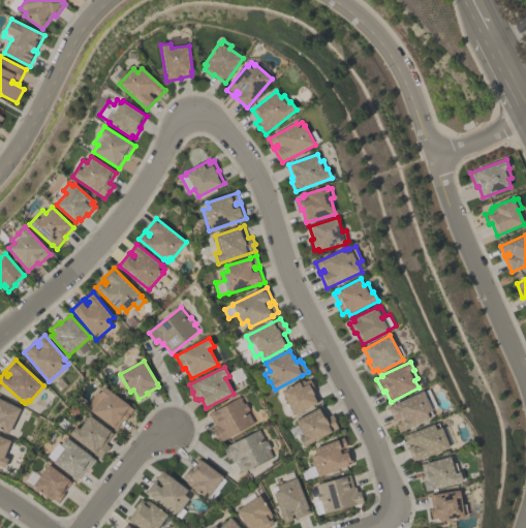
[(282,392),(302,380),(303,380),(304,380),(305,381),(306,382),(311,379),(316,389),(314,390),(320,402),(296,415),(282,392)]
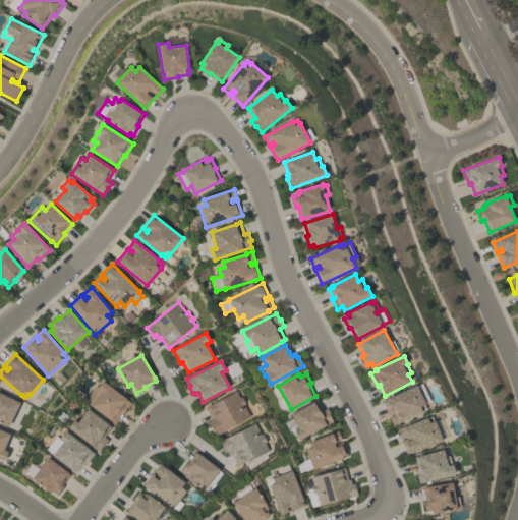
[(114,423),(85,401),(98,386),(99,387),(104,382),(132,403),(123,415),(122,414),(114,423)]
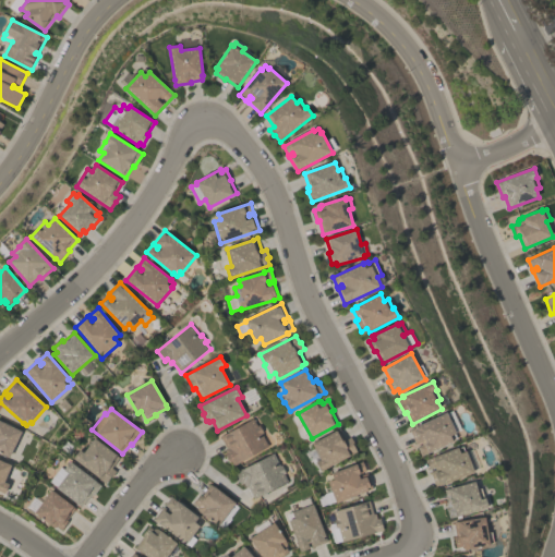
[(411,430),(448,413),(458,434),(457,435),(459,439),(454,442),(455,443),(423,457),(419,447),(423,445),(422,443),(418,445),(411,430)]
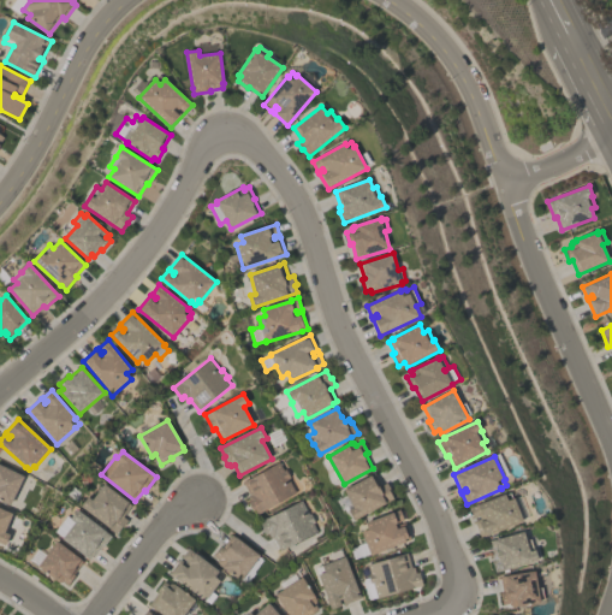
[(244,483),(280,462),(285,471),(287,469),(291,478),(290,479),(297,494),(259,515),(256,510),(254,512),(249,503),(251,502),(249,497),(251,495),(244,483)]
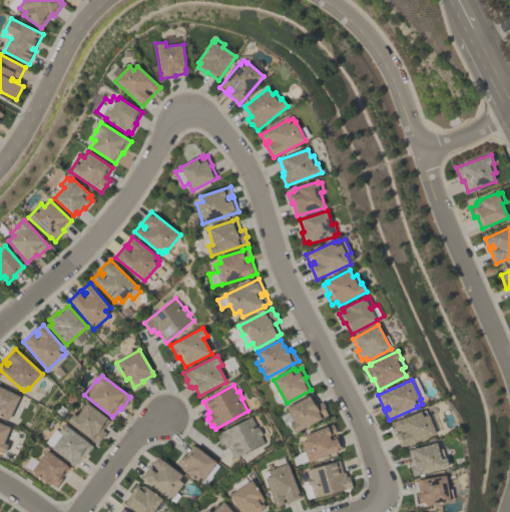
[(0,387),(20,397),(9,421),(0,417),(0,387)]
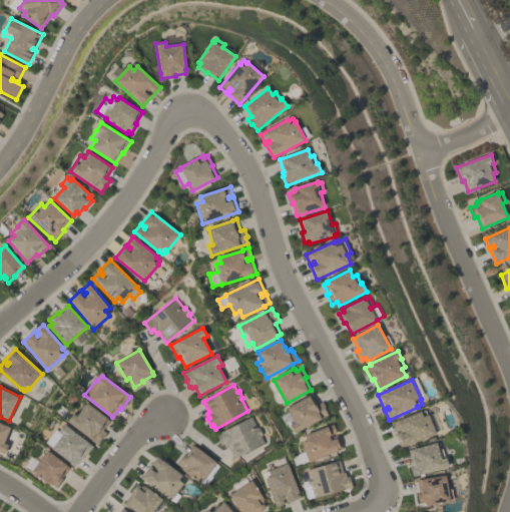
[(296,434),(291,425),(296,423),(288,408),(313,394),(319,405),(324,402),(327,409),(326,409),(329,416),(296,434)]
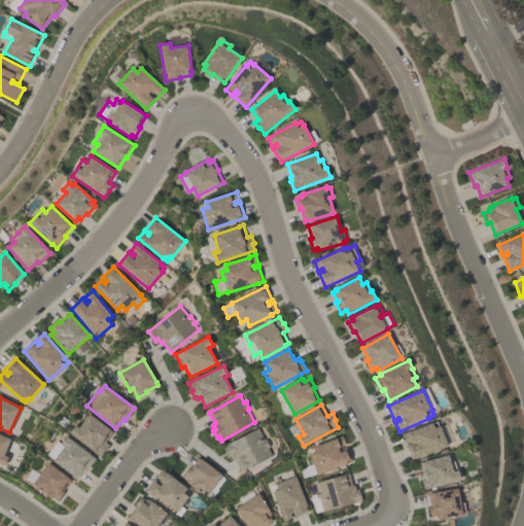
[(101,456),(70,433),(76,425),(79,428),(90,414),(114,432),(106,443),(110,446),(106,451),(105,451),(101,456)]
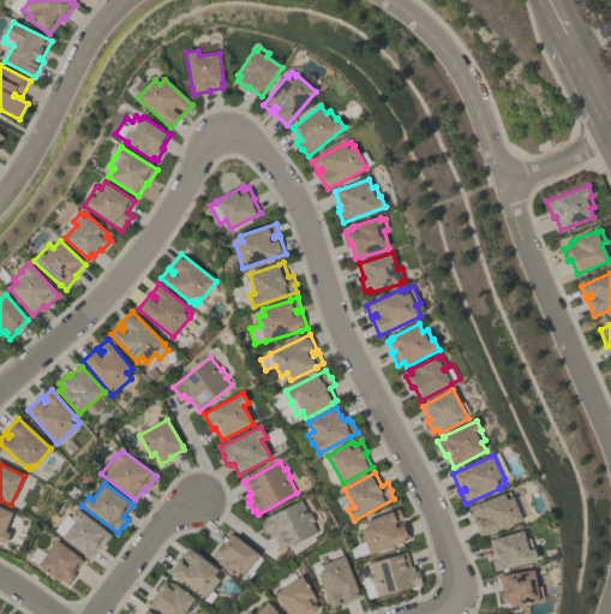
[(471,507),(505,494),(507,495),(511,493),(514,499),(515,499),(523,522),(481,537),(475,520),(481,519),(480,516),(474,518),(471,507)]
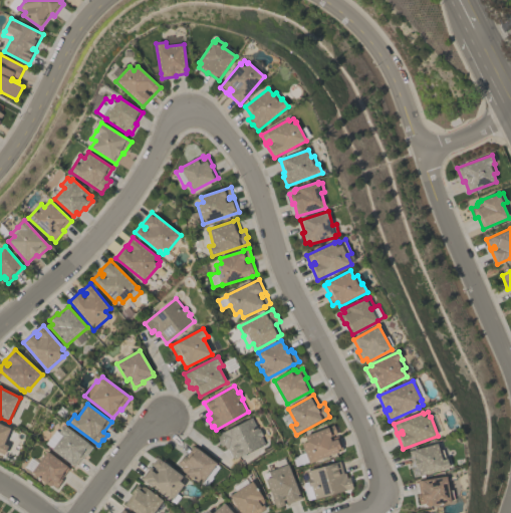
[(266,444),(235,460),(230,449),(228,450),(225,445),(223,446),(217,436),(253,418),(259,429),(260,429),(264,436),(263,437),(266,444)]
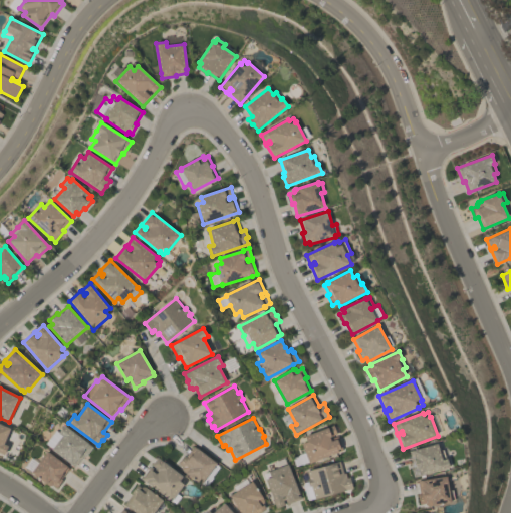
[(0,453),(0,424),(11,429),(5,445),(8,447),(5,455),(0,453)]
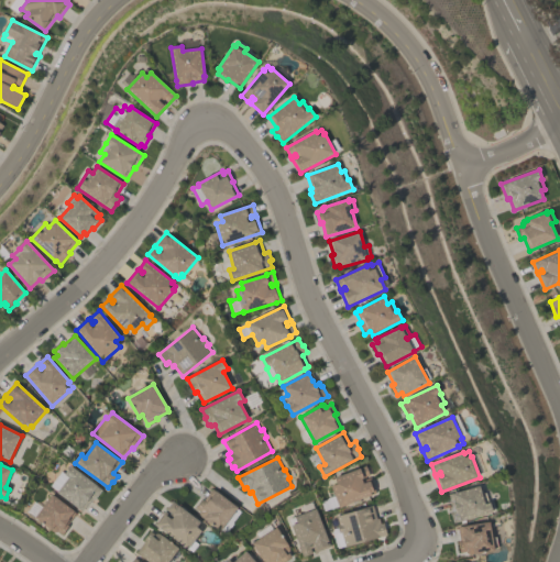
[(52,486),(63,471),(65,473),(72,465),(103,491),(96,499),(96,498),(92,502),(91,500),(83,513),(57,493),(58,492),(52,486)]
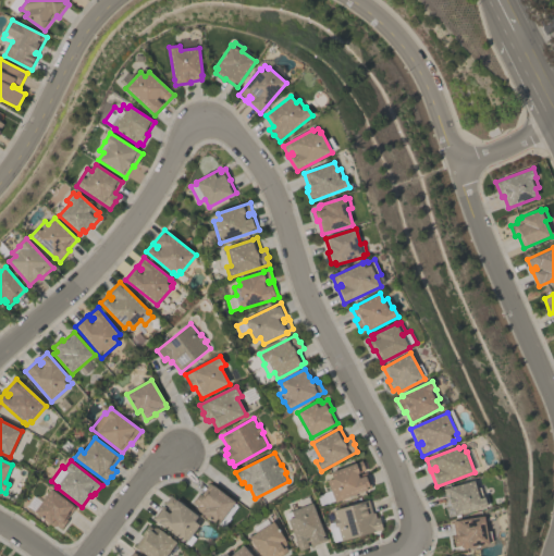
[(327,476),(332,473),(332,472),(362,460),(367,470),(361,472),(362,474),(368,473),(372,486),(367,489),(368,490),(336,503),(328,482),(329,481),(327,476)]
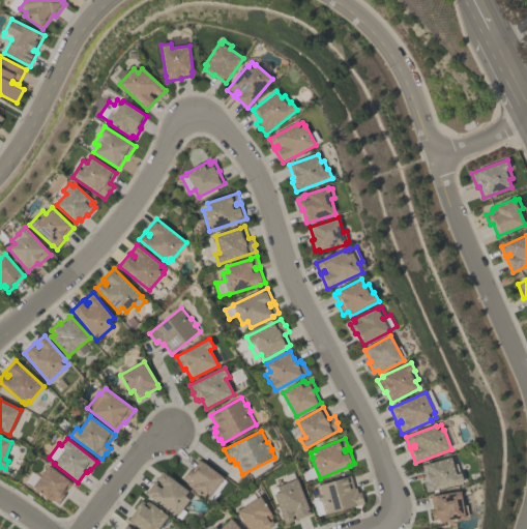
[(428,493),(425,483),(426,483),(425,478),(427,478),(422,467),(452,458),(455,466),(459,465),(461,474),(462,473),(465,483),(434,492),(434,491),(428,493)]
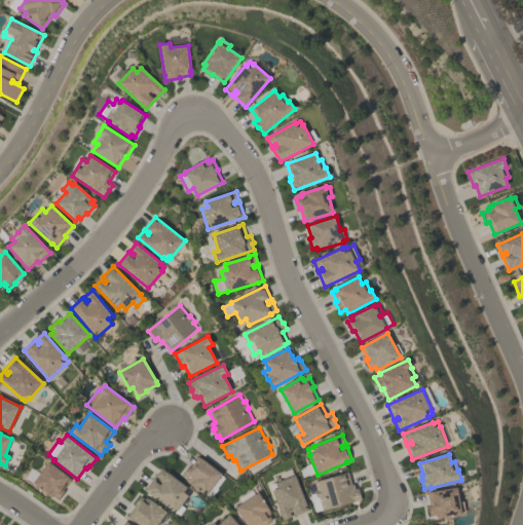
[(183,476),(190,466),(191,467),(199,457),(223,474),(222,475),(226,478),(218,488),(219,489),(212,498),(208,495),(207,496),(187,482),(187,481),(187,480),(187,479),(187,478),(183,476)]
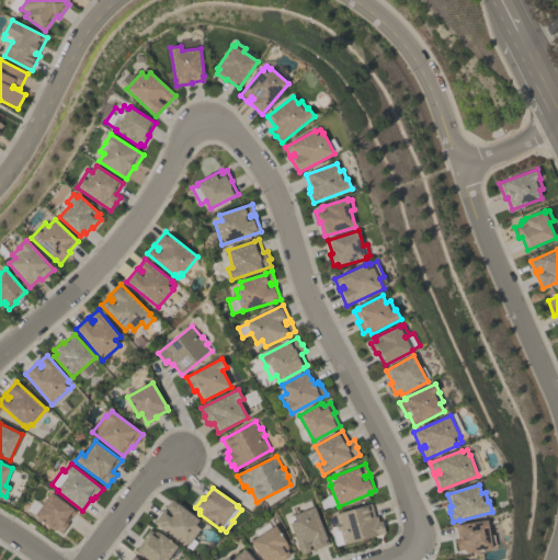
[(53,493),(77,512),(68,523),(70,524),(64,533),(59,529),(57,533),(49,527),(48,528),(34,517),(53,493)]
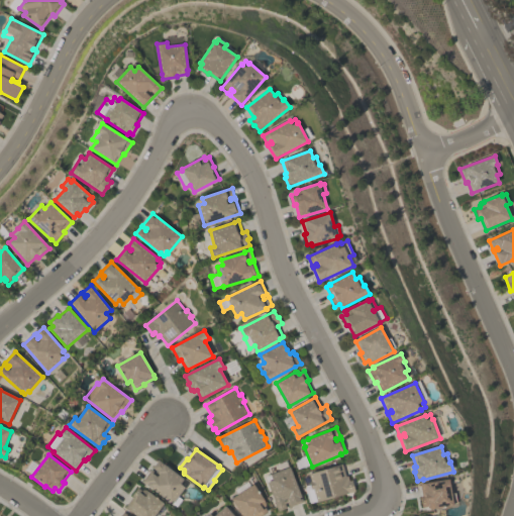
[(188,484),(171,505),(141,481),(159,459),(188,484)]
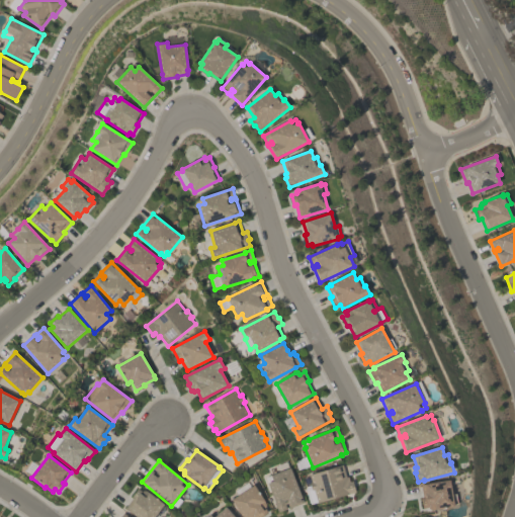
[(281,472),(278,465),(288,462),(290,468),(291,468),(305,504),(290,509),(288,504),(286,504),(288,509),(279,513),(268,484),(274,482),(271,476),(281,472)]
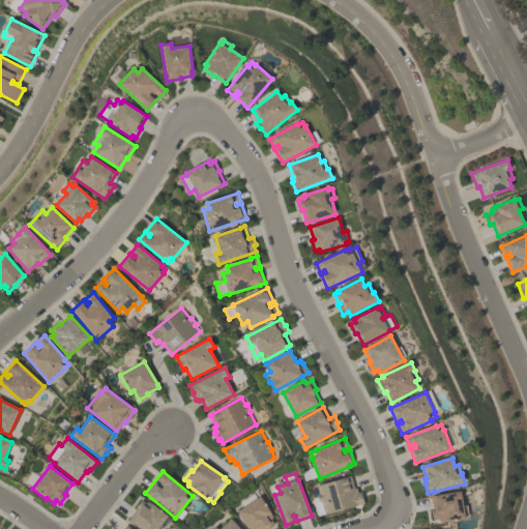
[(326,516),(322,502),(320,502),(318,494),(320,494),(318,486),(352,476),(355,489),(358,488),(359,493),(362,492),(366,504),(326,516)]
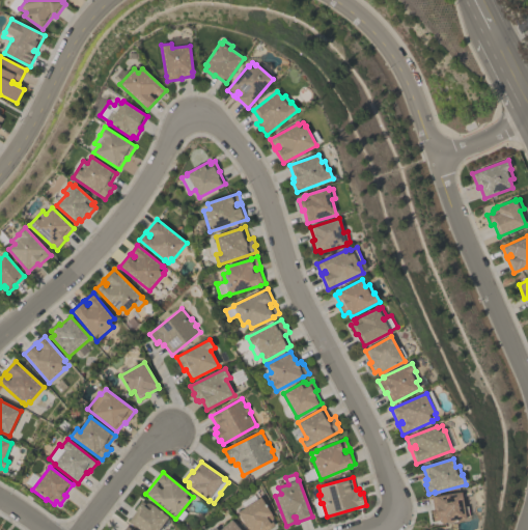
[(467,521),(446,524),(446,523),(443,523),(442,523),(441,523),(441,522),(440,521),(435,522),(433,511),(435,511),(433,498),(463,493),(465,507),(469,507),(470,517),(466,518),(467,521)]
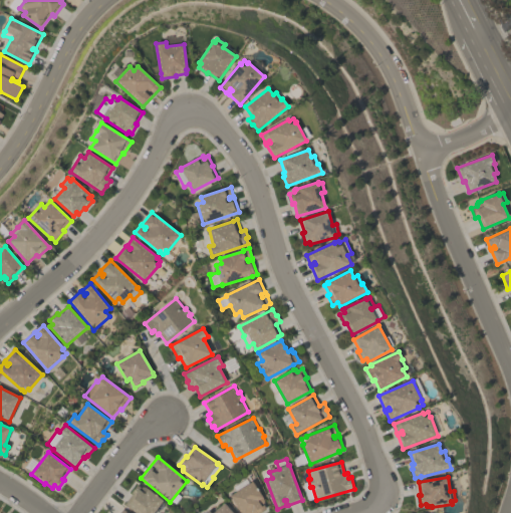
[(265,502),(265,503),(264,504),(267,509),(260,512),(241,512),(231,496),(238,492),(235,487),(248,479),(250,484),(254,482),(265,500),(265,501),(265,502)]
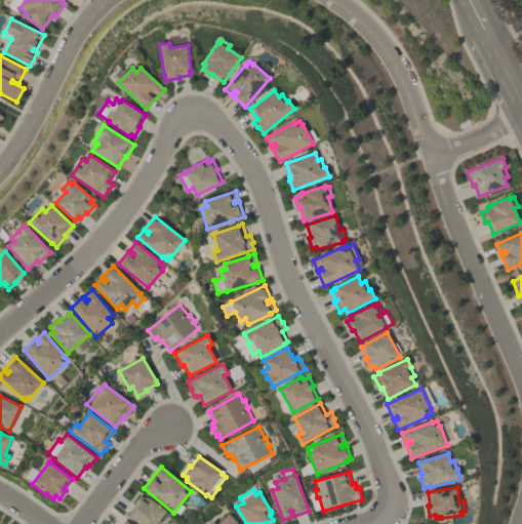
[(138,523),(128,516),(136,505),(135,504),(142,495),(145,498),(147,497),(148,497),(149,497),(150,498),(168,512),(158,523),(138,523)]
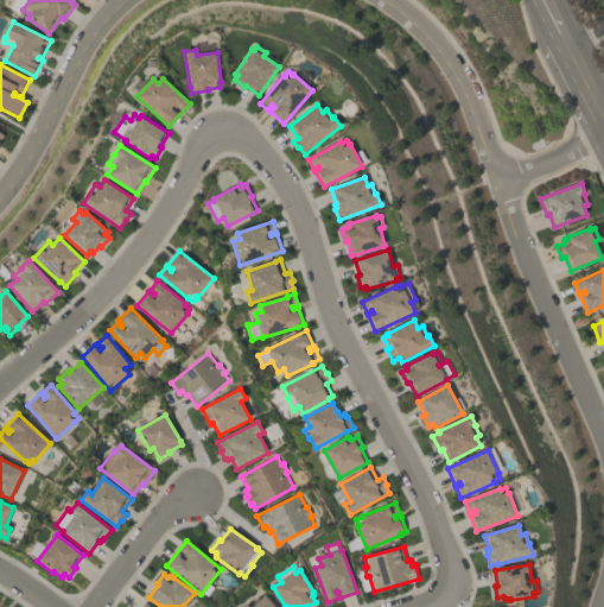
[(246,606),(248,605),(249,606),(252,606),(266,595),(275,606),(246,606)]
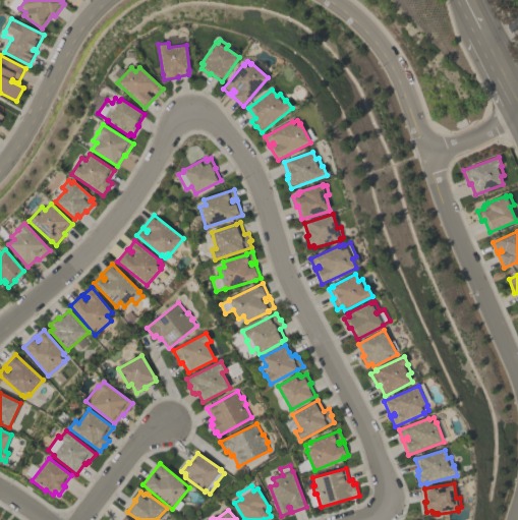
All buildings are outlined.
